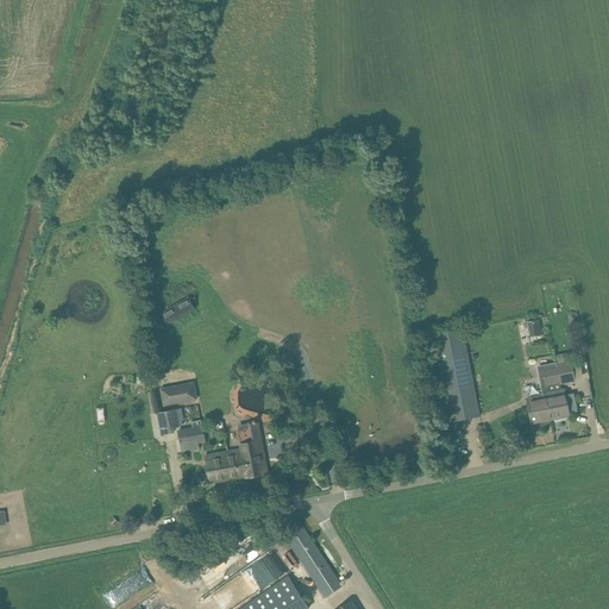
[(188,297),(162,314),(169,326),(196,311),(188,297)]
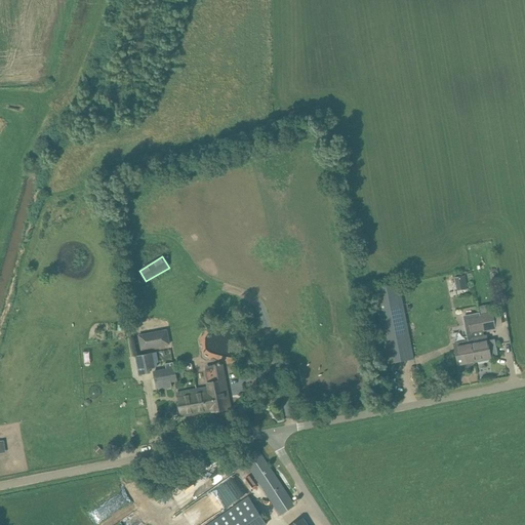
[(498,282),(496,272),(490,274),(492,283),(498,282)]
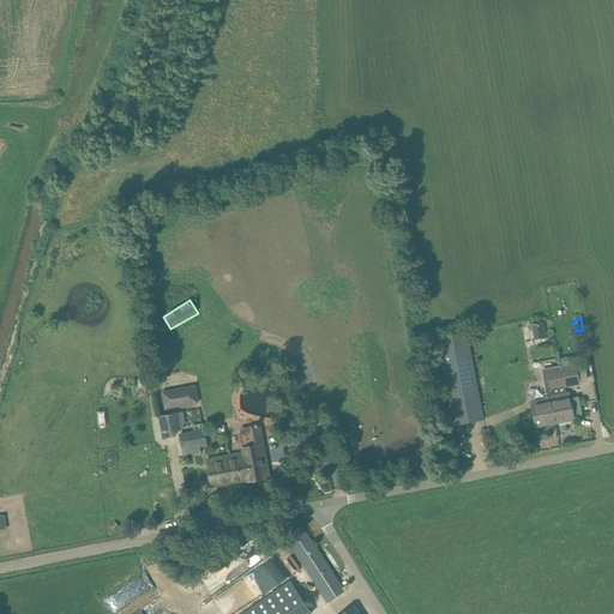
[(534,332),(546,331),(543,323),(531,325),(534,332)]
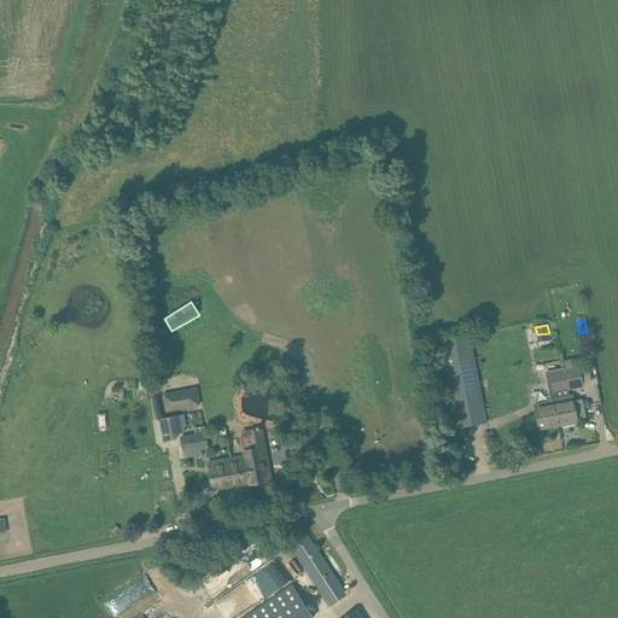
[(487,423),(485,410),(472,334),(442,339),(456,427),(487,423)]
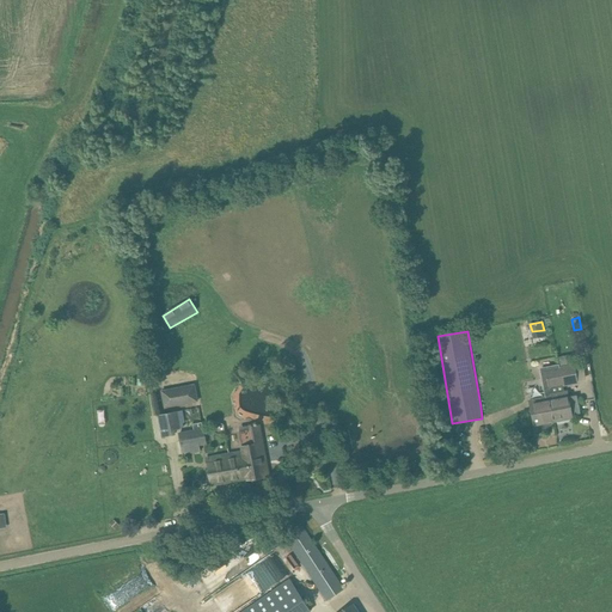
[(574,356),(560,359),(564,385),(579,383),(574,356)]
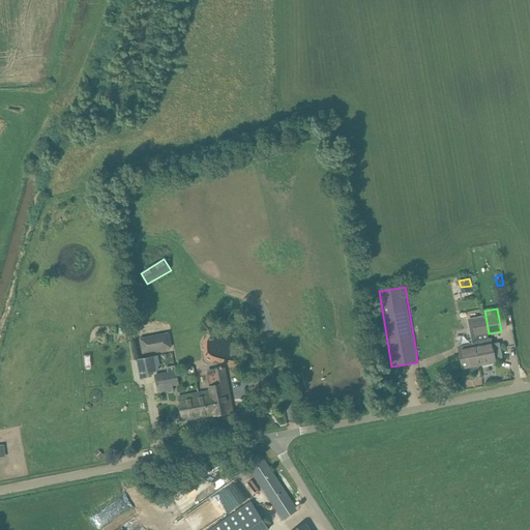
[(484,316),(467,319),(472,344),(458,347),(462,367),(479,364),(475,342),(489,339),(488,334),(489,333),(484,311),(483,311),(484,316)]
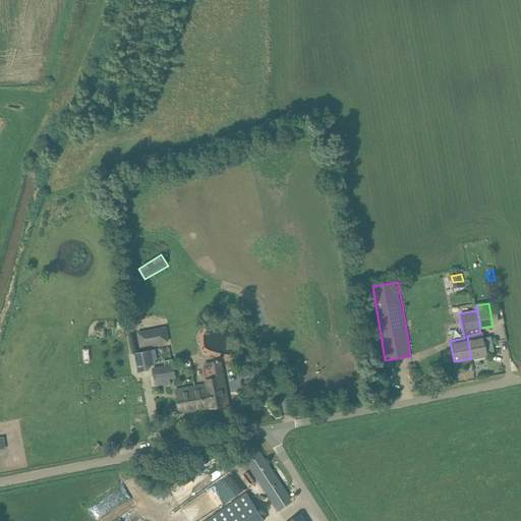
[(139,348),(169,342),(166,327),(136,333),(139,348)]
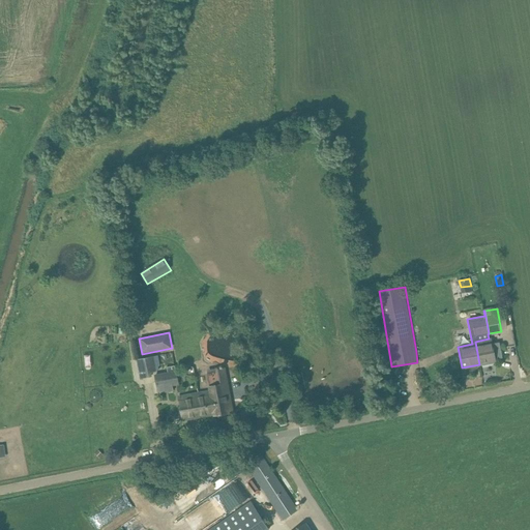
[(489,339),(475,342),(479,364),(495,361),(495,359),(502,358),(500,349),(493,350),(492,344),(490,344),(489,339)]
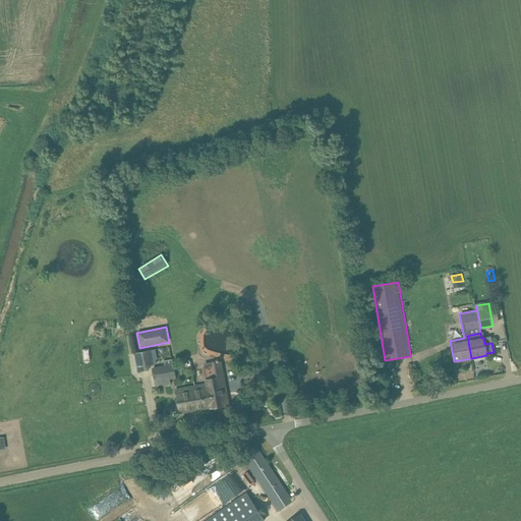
[(146,351),(134,353),(137,372),(150,370),(146,351)]
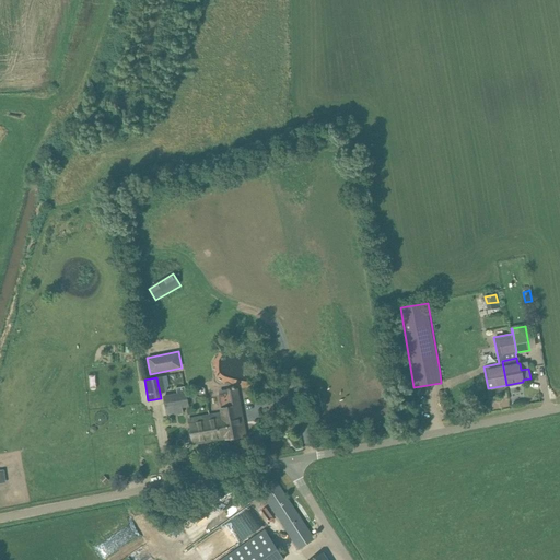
[(187,392),(185,392),(184,386),(176,388),(177,394),(163,396),(166,411),(189,407),(187,392)]
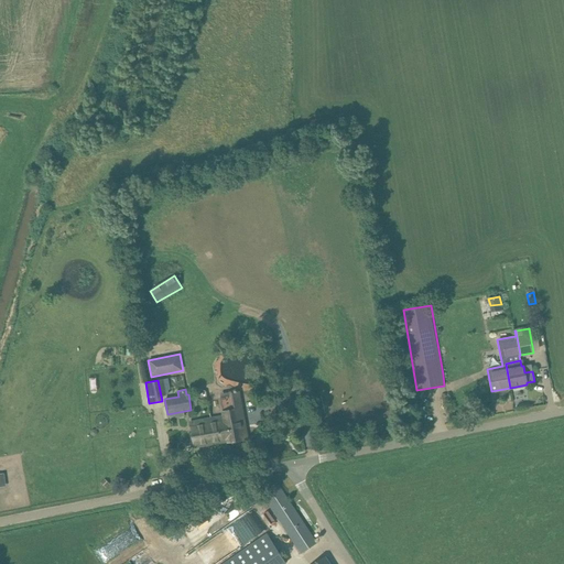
[(229,397),(220,398),(224,415),(213,418),(214,427),(218,426),(219,431),(225,430),(226,434),(227,433),(228,441),(230,440),(232,444),(234,445),(237,444),(239,443),(239,440),(247,438),(238,390),(228,392),(229,397)]
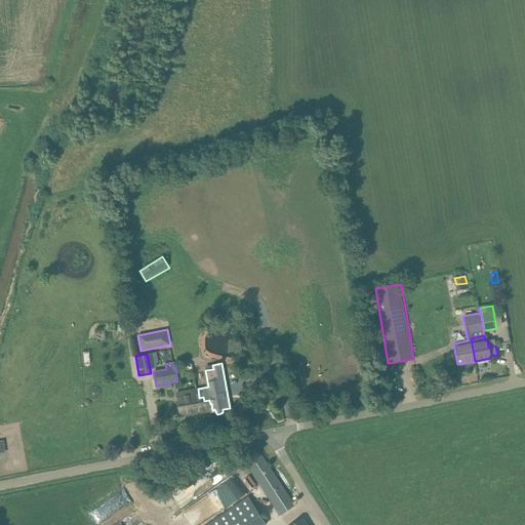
[(198,389),(177,393),(179,404),(180,410),(182,416),(212,410),(211,403),(210,404),(209,400),(204,401),(203,397),(199,398),(198,389)]
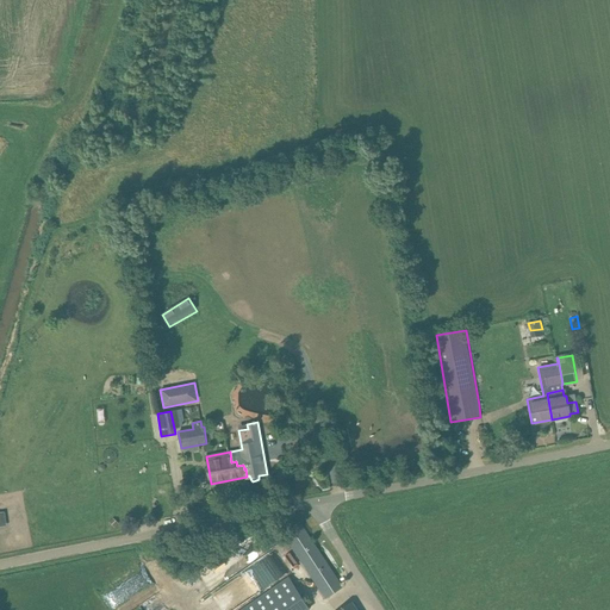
[(282,534),(290,543),(325,598),(342,587),(300,522),(282,534)]
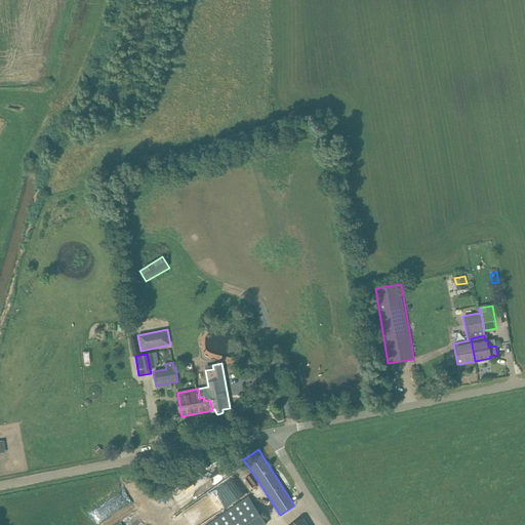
[(115,508),(128,501),(123,490),(105,498),(109,507),(114,505),(115,508)]
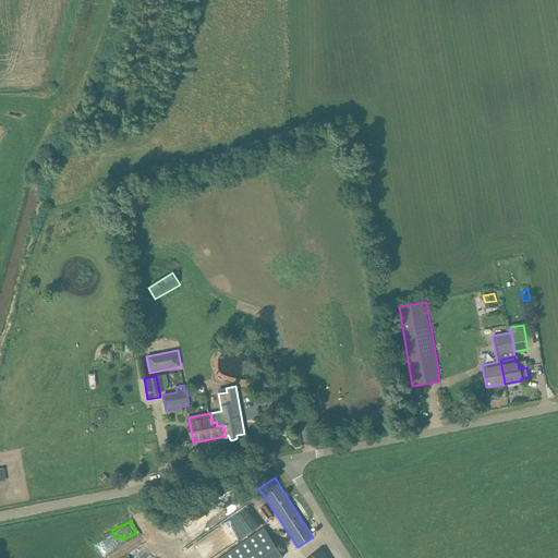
[(287,557),(268,528),(218,557),(287,557)]
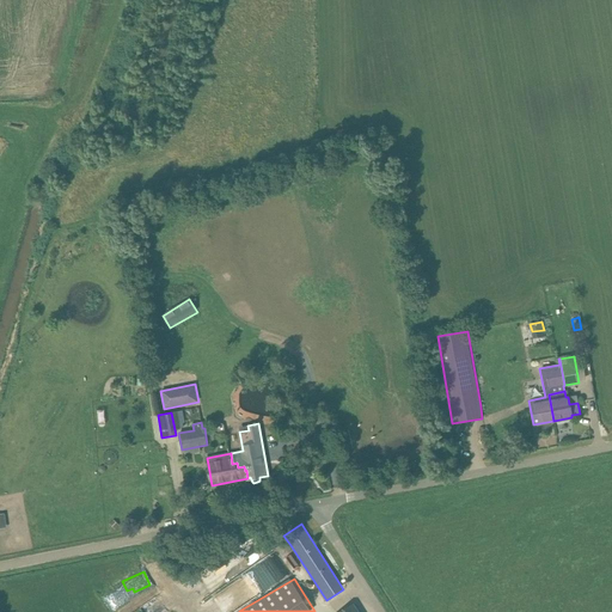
[(170,611),(173,610),(165,594),(133,611),(170,611)]
